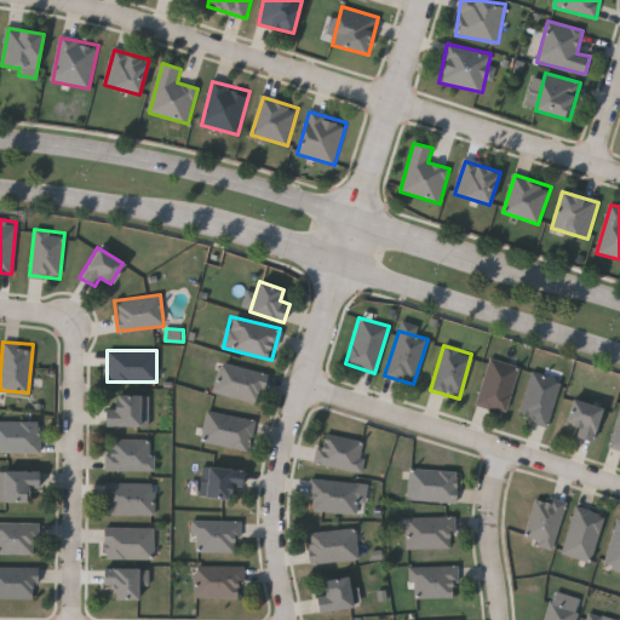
[(474,403),(489,357),(520,367),(504,413),(474,403)]
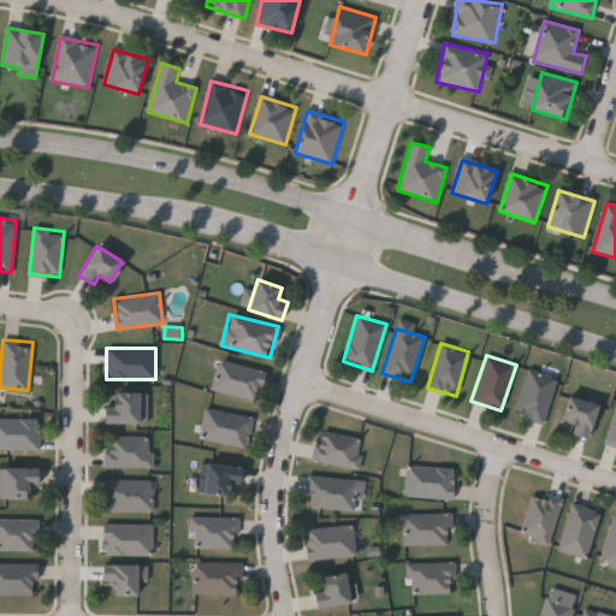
[(265,373),(253,403),(211,386),(223,357),(265,373)]
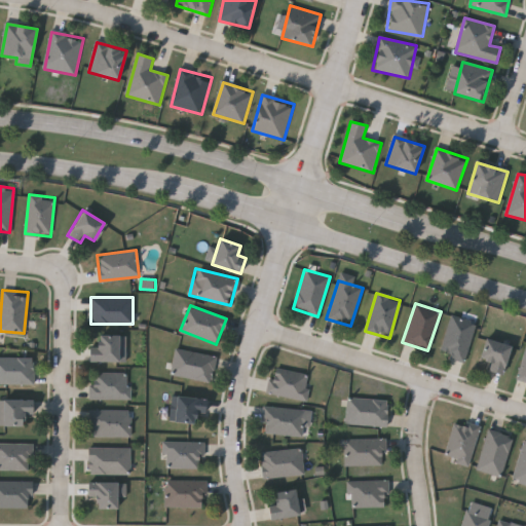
[(475,322),(463,360),(440,352),(450,315),(475,322)]
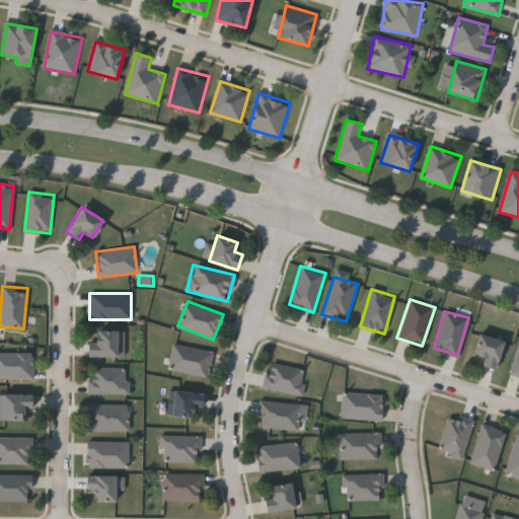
[(117,357),(87,357),(87,345),(95,345),(95,329),(117,329),(117,357)]
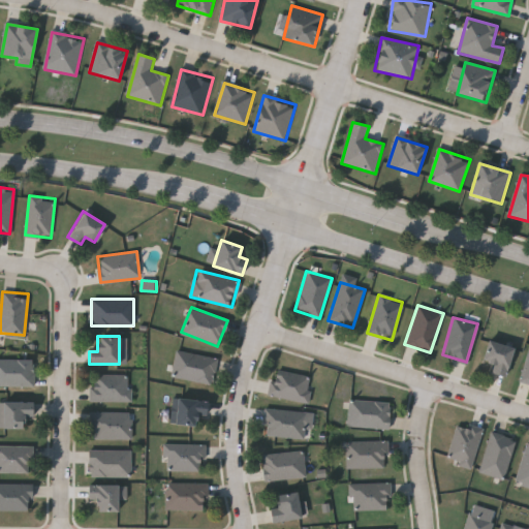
[(504,376),(490,372),(493,364),(481,361),(488,340),(514,348),(504,376)]
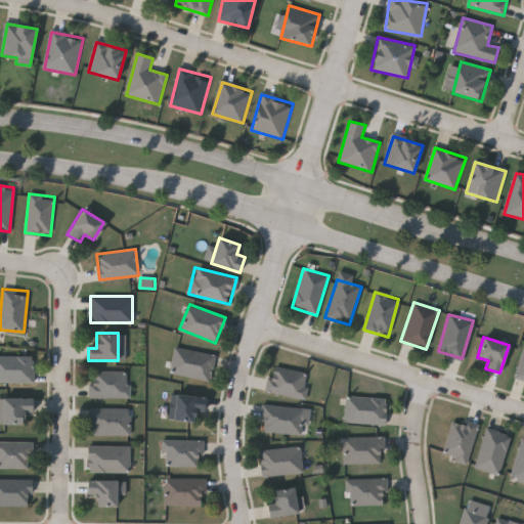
[(523,378),(515,376),(523,341),(523,378)]
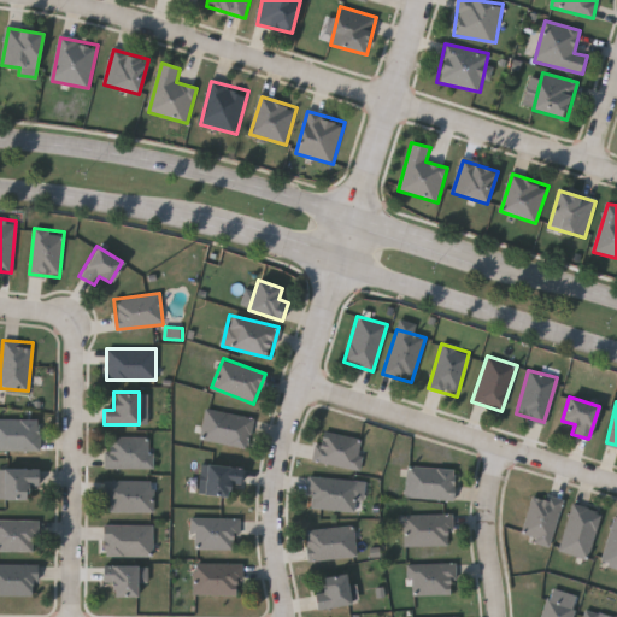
[(201,441),(205,410),(252,416),(248,446),(201,441)]
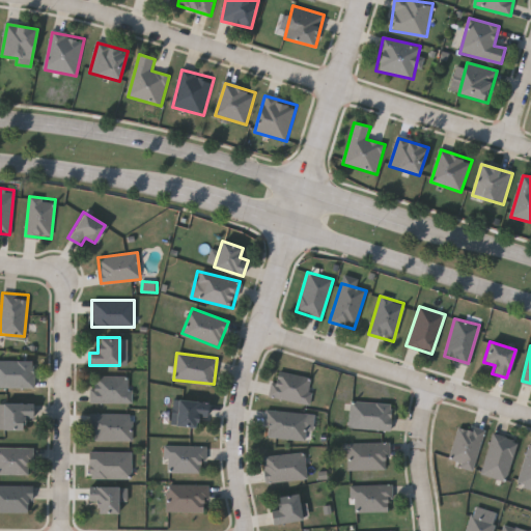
[(0,360),(34,360),(34,387),(0,387),(0,360)]
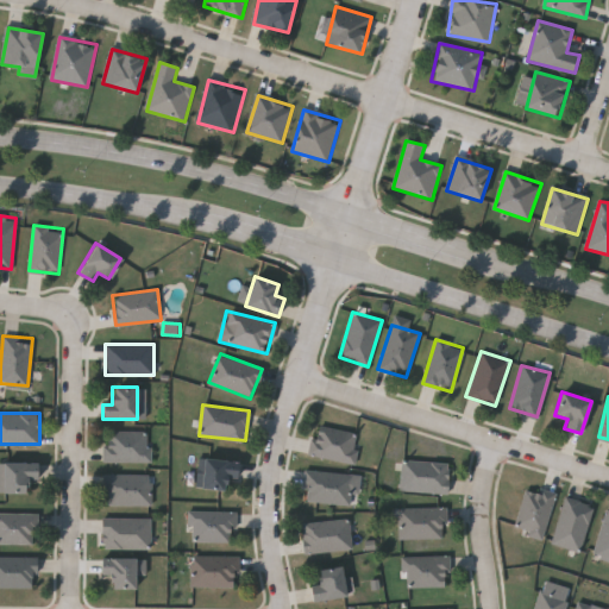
[(358,433),(353,464),(308,456),(313,426),(358,433)]
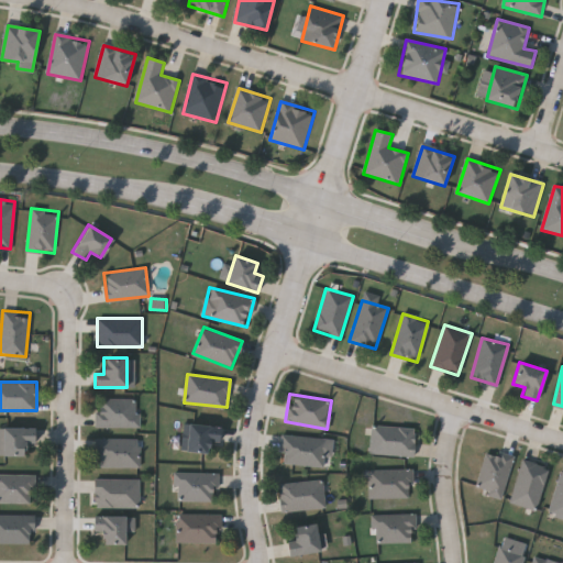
[(139,427),(96,427),(96,398),(139,398),(139,427)]
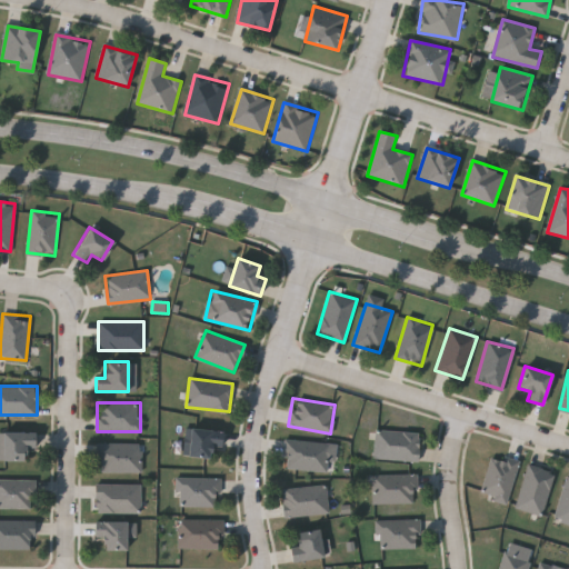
[(209,458),(188,457),(190,428),(223,430),(222,447),(210,447),(209,458)]
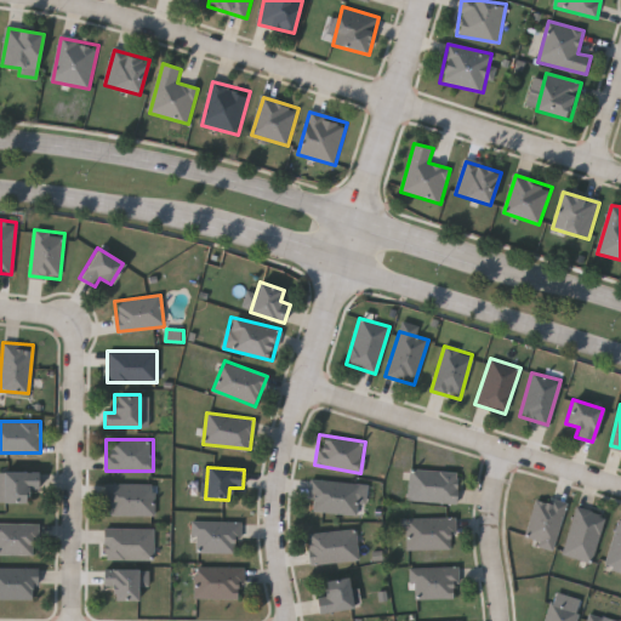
[(456,471),(456,502),(408,502),(409,469),(456,471)]
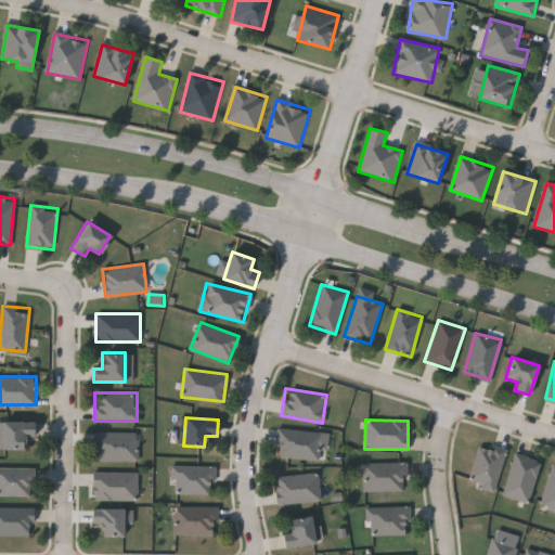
[(22,449),(1,449),(1,421),(34,421),(34,436),(22,436),(22,449)]
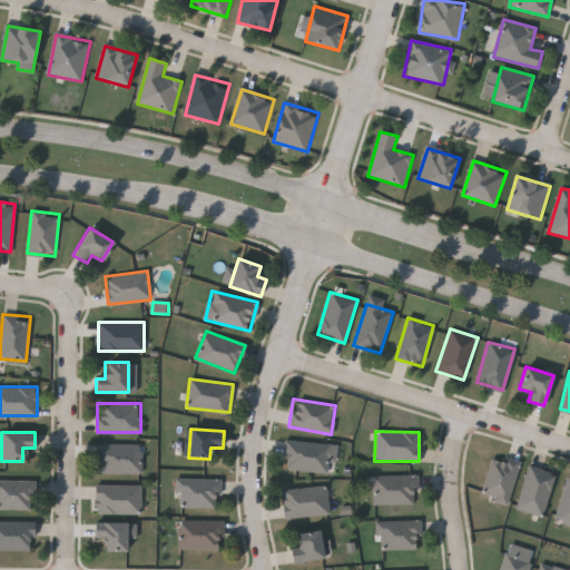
[(283,469),(285,440),(335,443),(334,472),(283,469)]
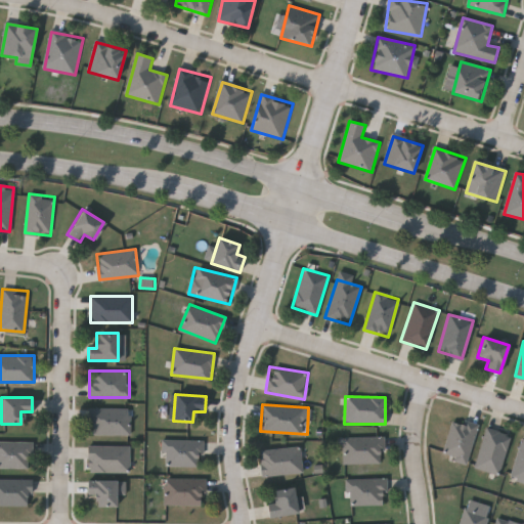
[(88,407),(129,407),(129,435),(88,435),(88,407)]
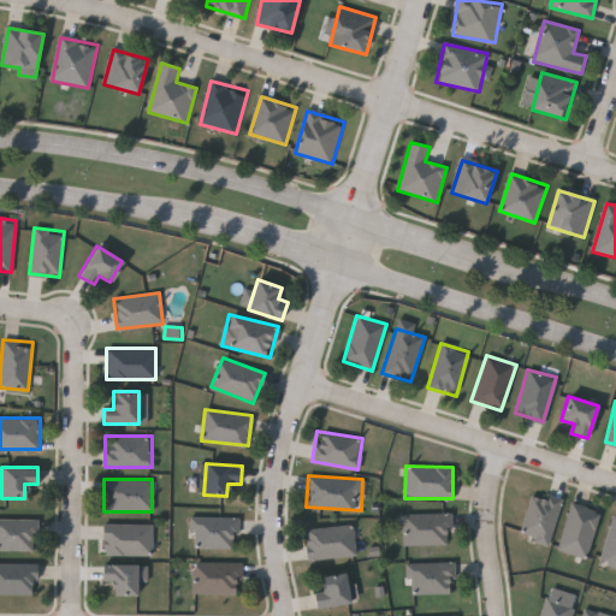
[(520,537),(531,492),(561,501),(549,544),(520,537)]
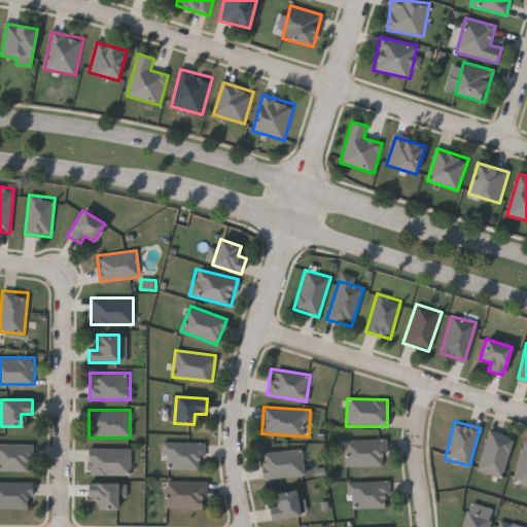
[(501,478),(477,470),(489,430),(514,437),(501,478)]
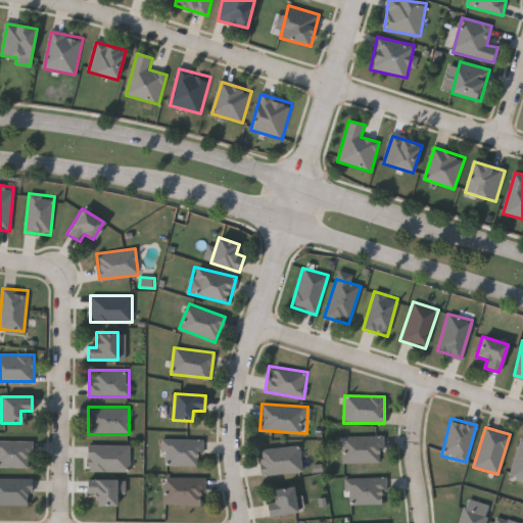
[(343,463),(343,435),(382,435),(382,463),(343,463)]
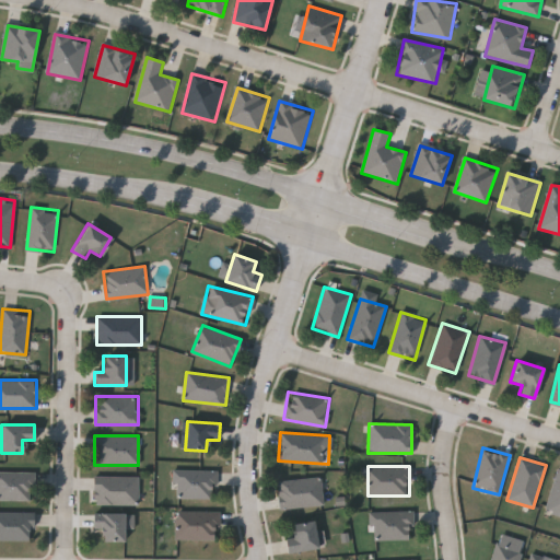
[(216,469),(216,499),(174,499),(174,469),(216,469)]
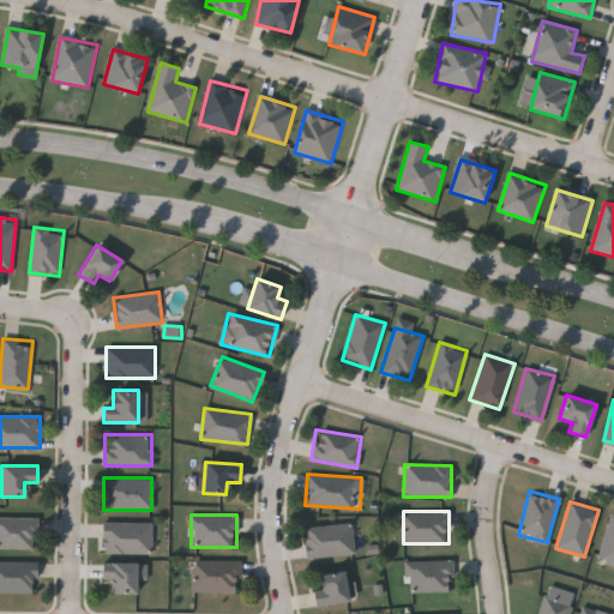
[(613,566),(597,561),(609,515),(613,516),(613,566)]
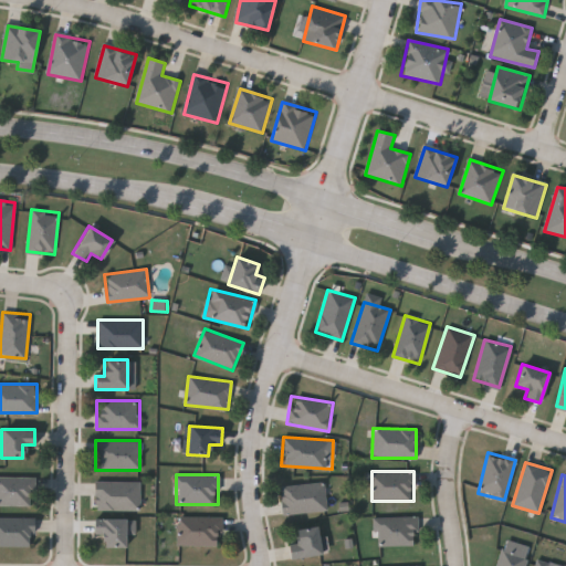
[(0,475),(34,477),(34,505),(0,504),(0,475)]
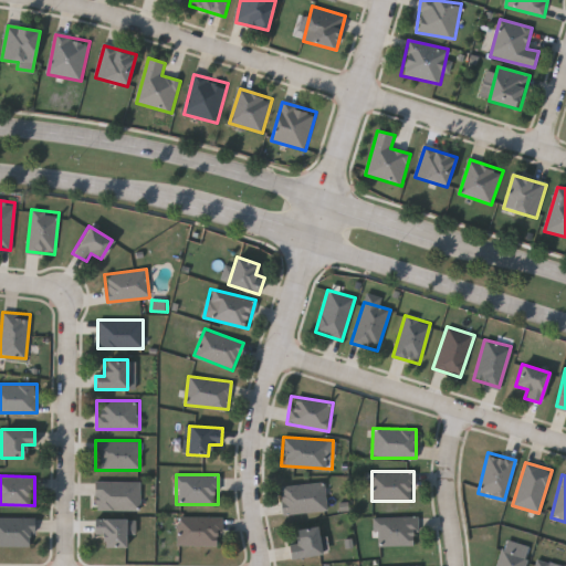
[(139,481),(139,509),(94,509),(94,481),(139,481)]
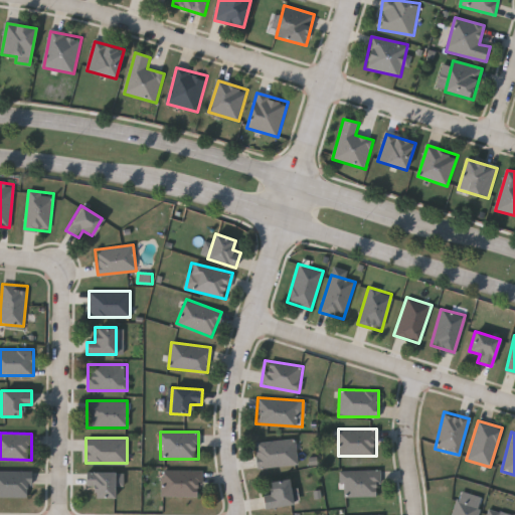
[(296,440),(297,466),(256,468),(255,442),(296,440)]
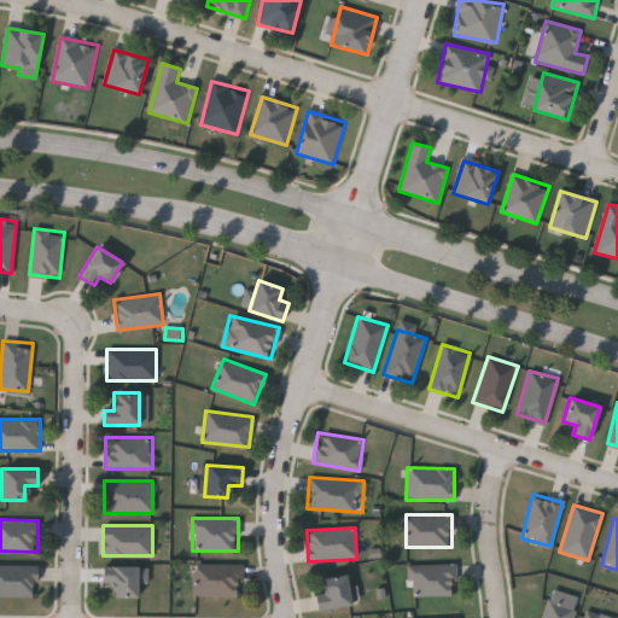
[(193,563),(243,563),(243,595),(193,595),(193,563)]
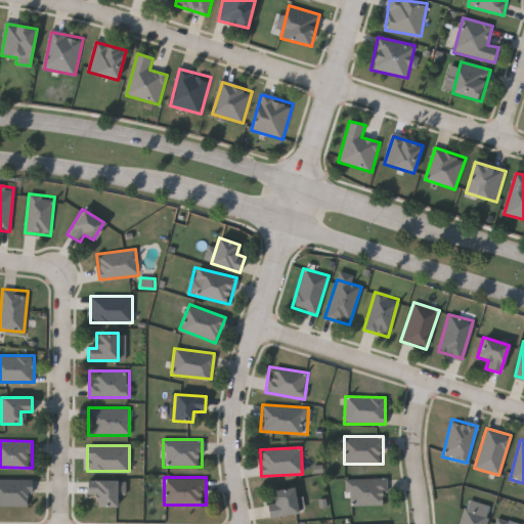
[(0,479),(31,479),(31,505),(0,505),(0,479)]
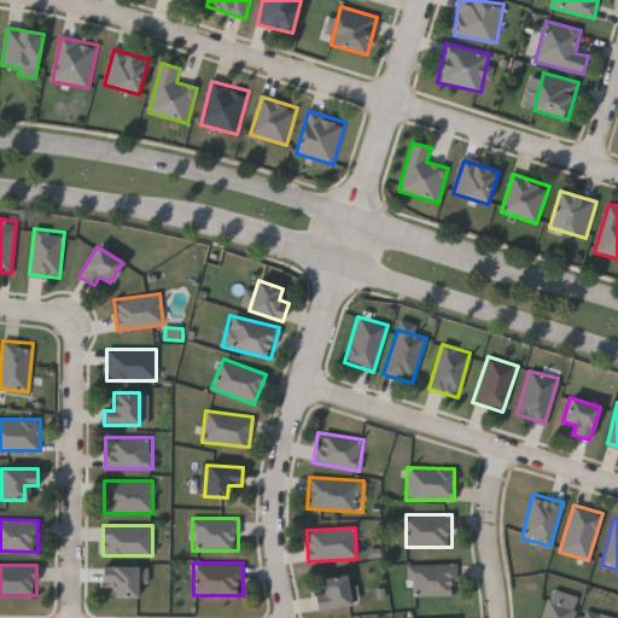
[(455,565),(455,596),(409,596),(409,565),(455,565)]
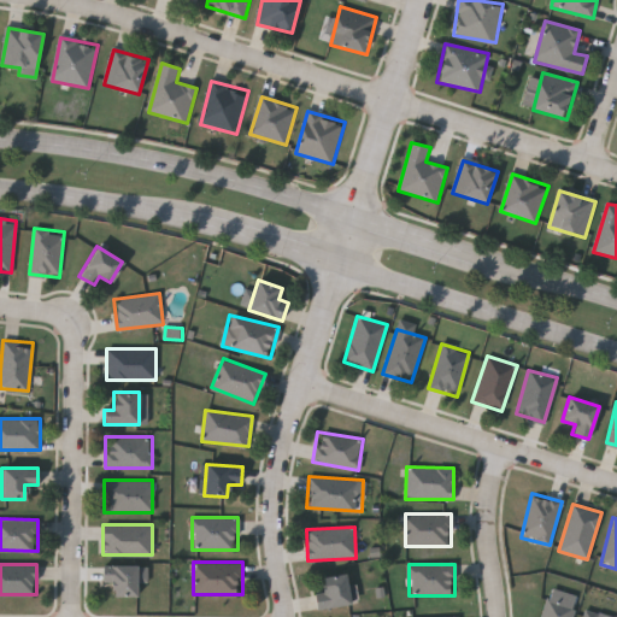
[(101,585),(101,565),(136,565),(136,597),(111,597),(111,585),(101,585)]
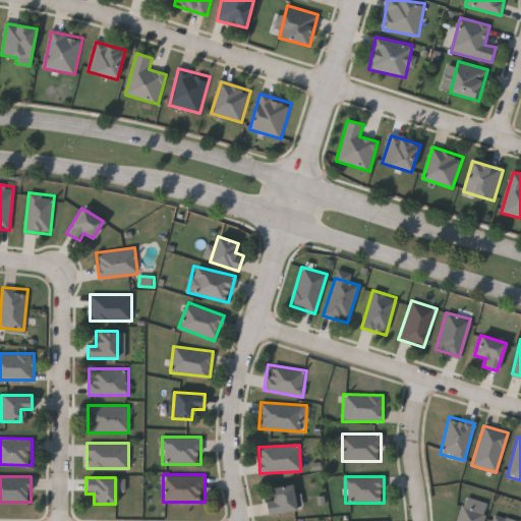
[(265,487),(292,484),(295,511),(268,514),(265,487)]
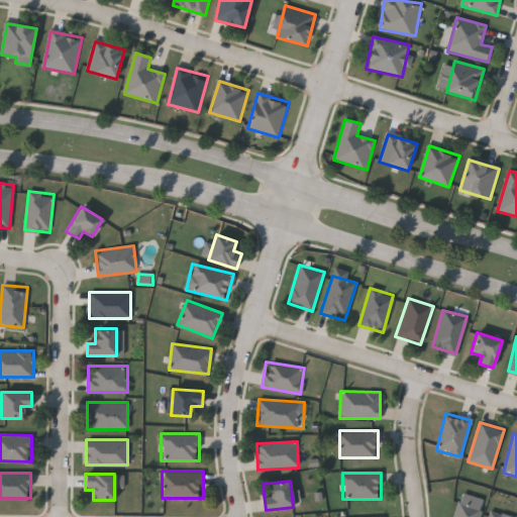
[(452,516),(457,502),(483,509),(480,516),(452,516)]
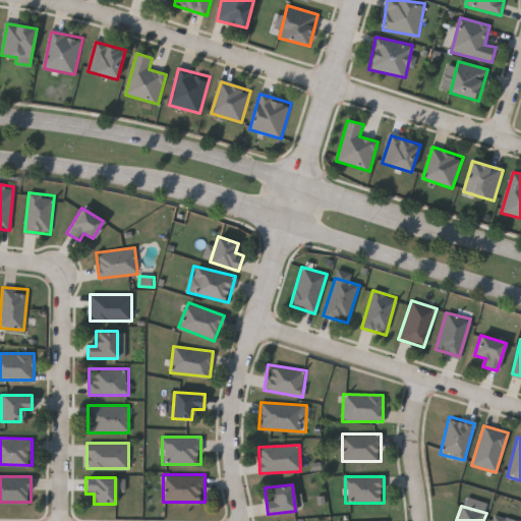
All buildings are outlined.
